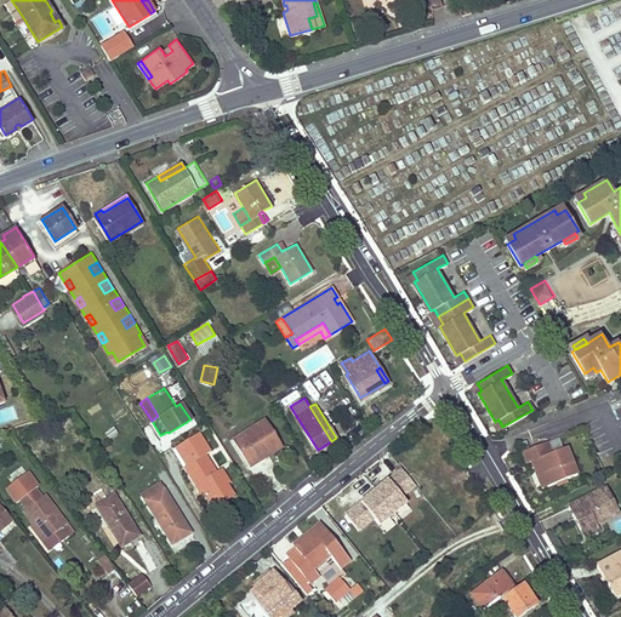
[(258,458),(257,456),(280,441),(266,418),(233,438),(250,464),(258,458)]
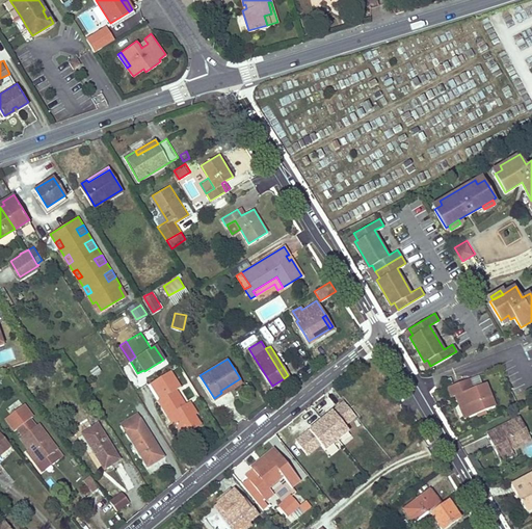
[(477,373),(468,377),(472,387),(481,384),(477,373)]
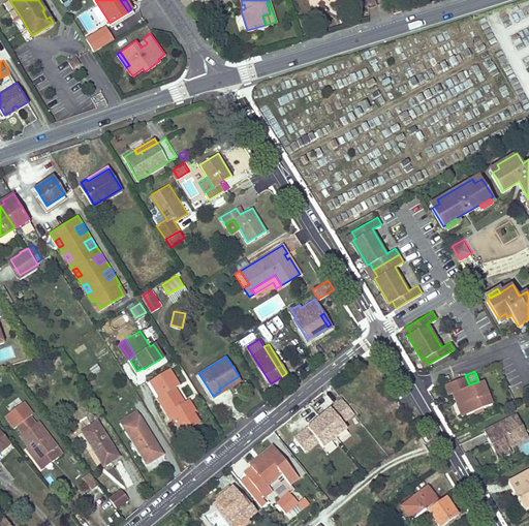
[(439,376),(441,381),(450,378),(448,372),(439,376)]
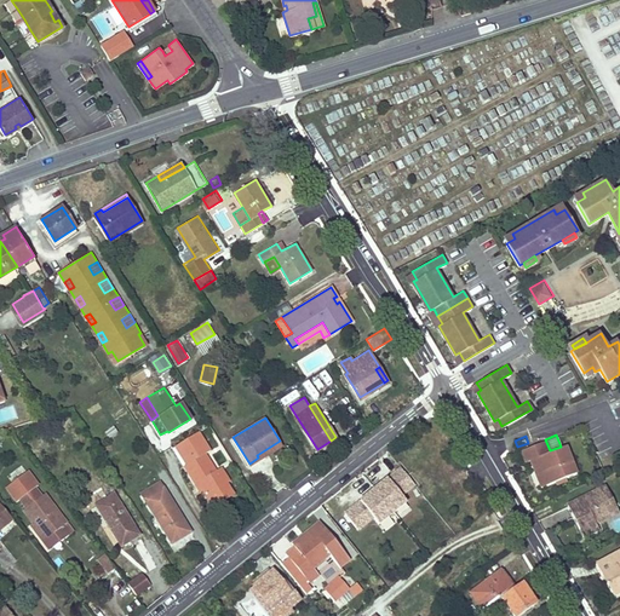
[(545,439),(521,449),(524,460),(529,459),(533,470),(539,467),(545,484),(575,472),(566,445),(561,447),(550,450),(545,439)]
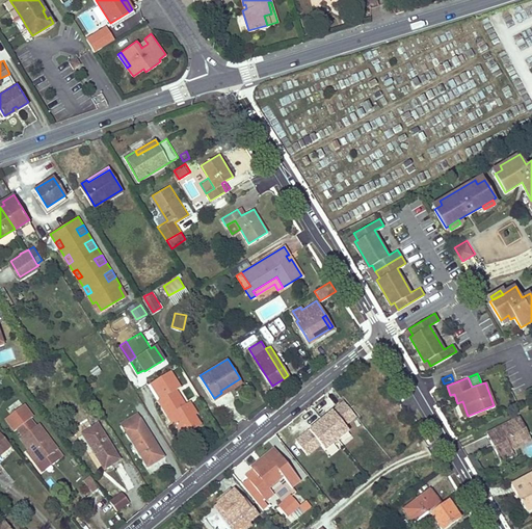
[(240,378),(220,391),(221,393),(242,380),(240,378)]
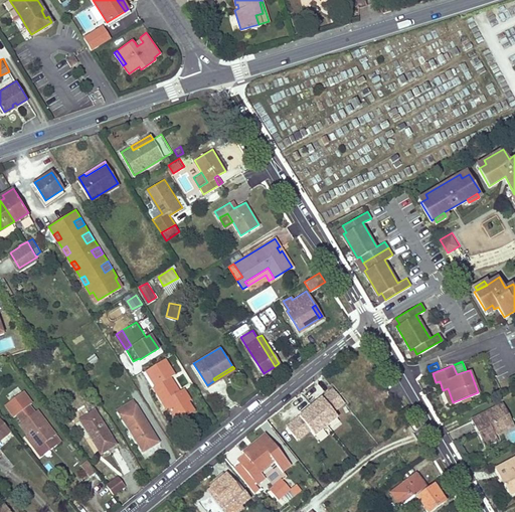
[(152,386),(162,401),(164,399),(168,406),(176,418),(186,412),(181,403),(188,400),(190,398),(183,387),(178,390),(169,376),(167,377),(163,370),(151,377),(155,384),(152,386)]
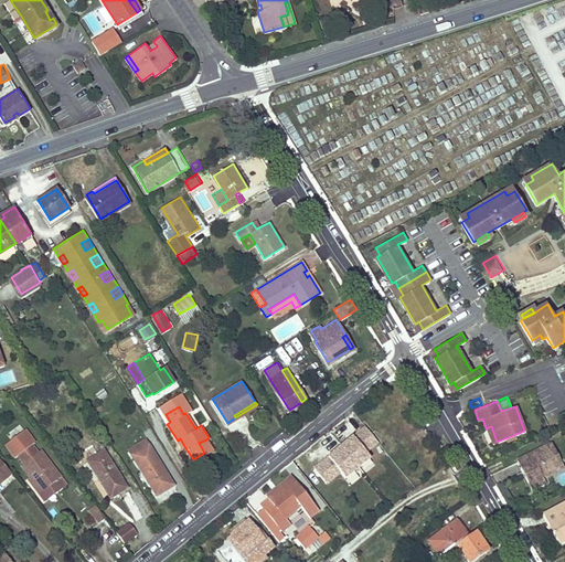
[(366,424),(342,443),(361,466),(373,456),(368,451),(380,441),(366,424)]
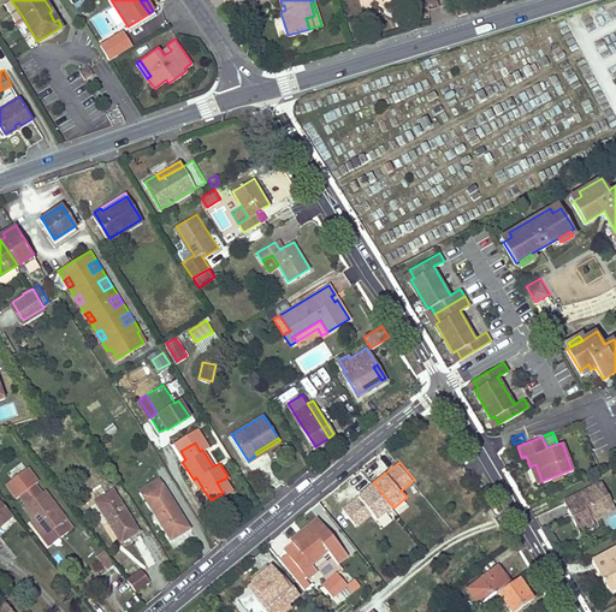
[(535,464),(529,467),(537,482),(542,481),(535,464)]
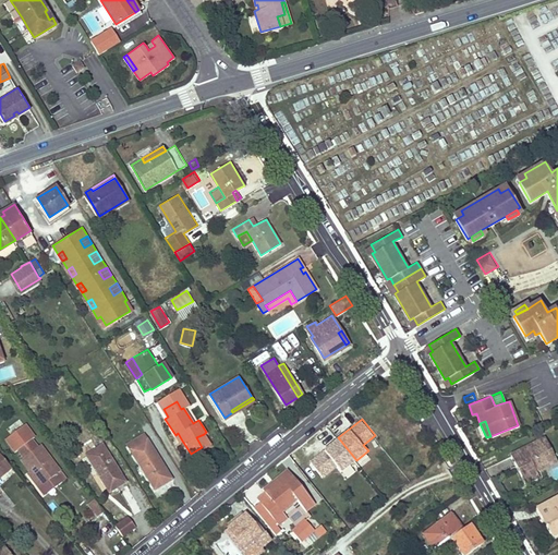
[(16,450),(19,448),(33,438),(37,435),(28,422),(7,437),(16,450)]
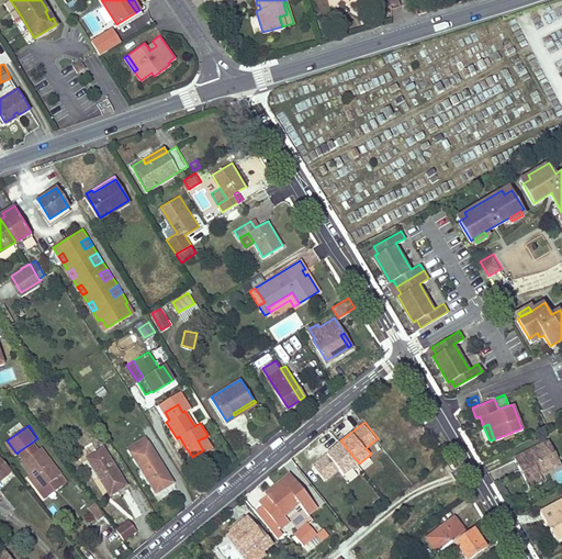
[(145,435),(128,446),(156,491),(172,480),(145,435)]
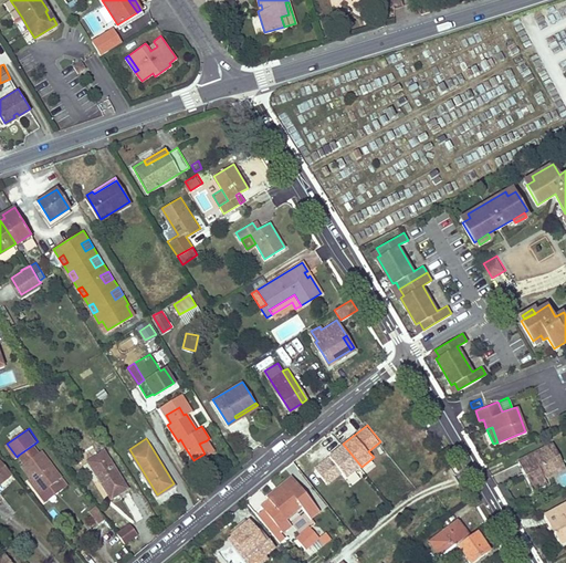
[(207,440),(199,444),(205,454),(206,455),(213,451),(207,440)]
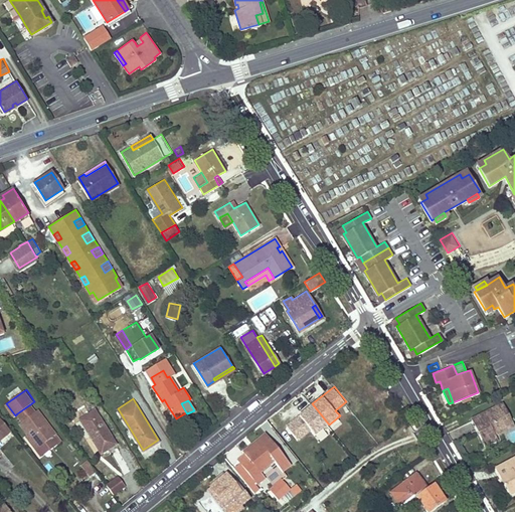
[(316,435),(329,424),(312,403),(288,423),(300,439),(312,429),(316,435)]
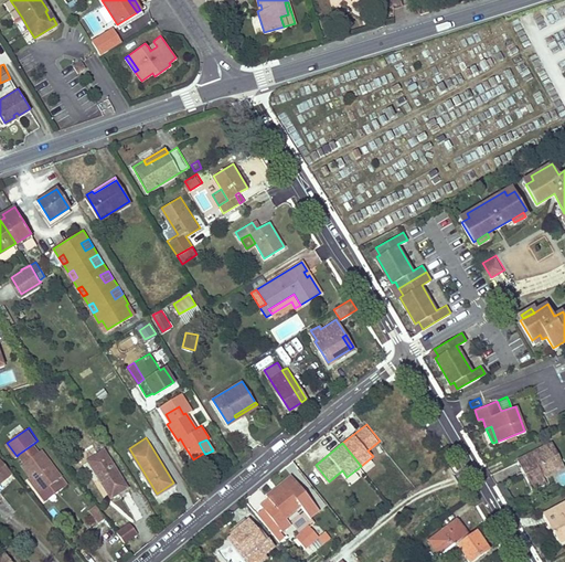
[(543,476),(541,472),(561,462),(552,443),(518,459),(532,488),(545,481),(543,476)]
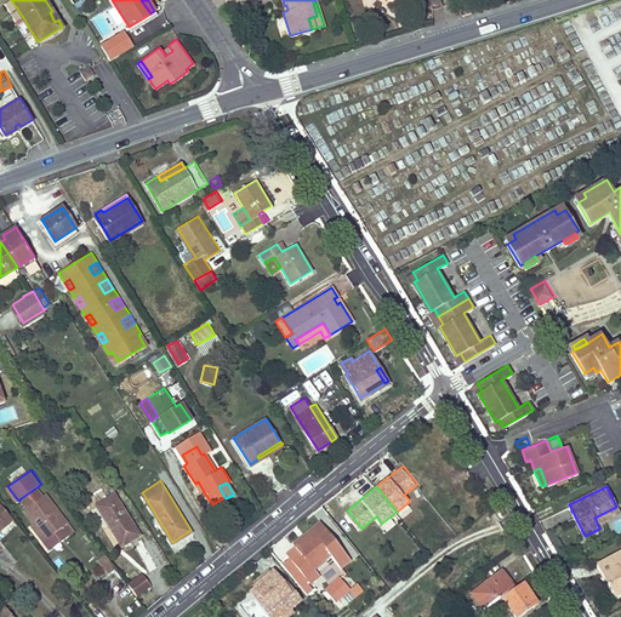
[(68,524),(46,493),(43,496),(36,487),(21,498),(28,507),(24,509),(34,523),(33,523),(33,525),(44,540),(46,538),(46,540),(61,529),(67,537),(72,533),(66,525),(68,524)]
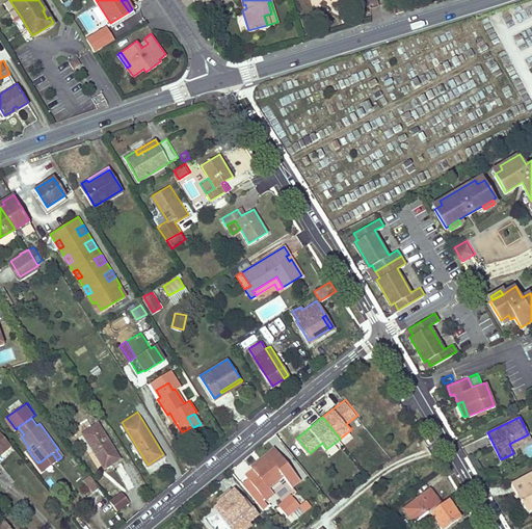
[(98,422),(82,431),(104,467),(120,457),(98,422)]
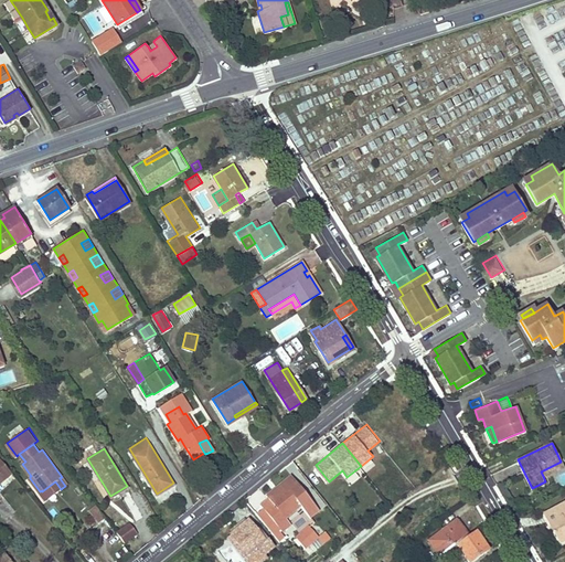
[(0,479),(11,472),(0,457),(0,479)]
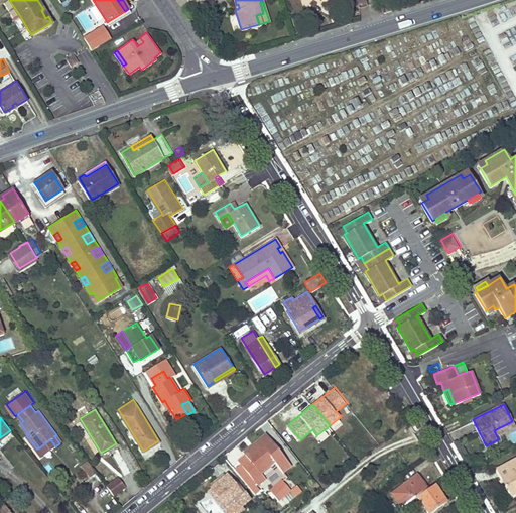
[(512,421),(494,430),(496,434),(514,425),(512,421)]
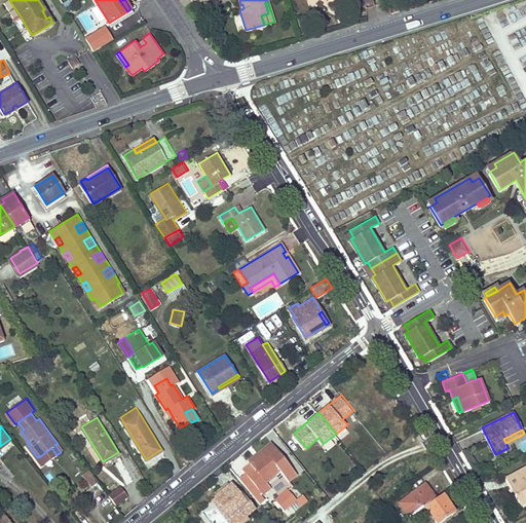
[(242,470),(236,475),(259,503),(264,500),(260,494),(268,487),(263,480),(260,477),(269,470),(284,457),(270,442),(247,460),(249,462),(241,469),(242,470)]
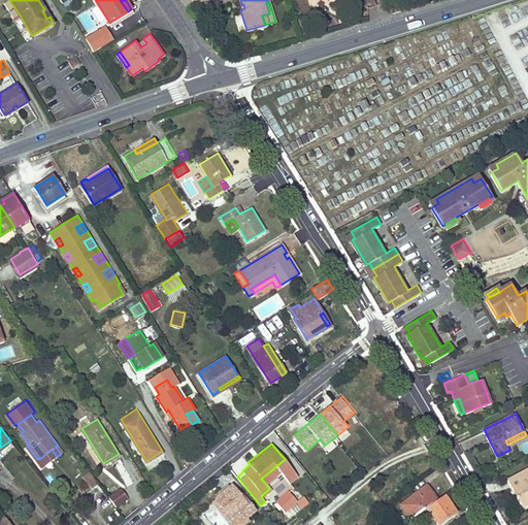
[(43,467),(57,457),(52,450),(39,459),(39,458),(37,459),(43,467)]
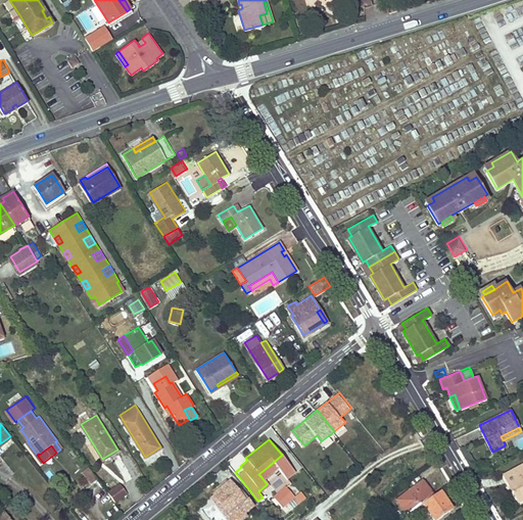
[(522,498),(522,463),(503,474),(508,484),(512,492),(517,502),(522,498)]
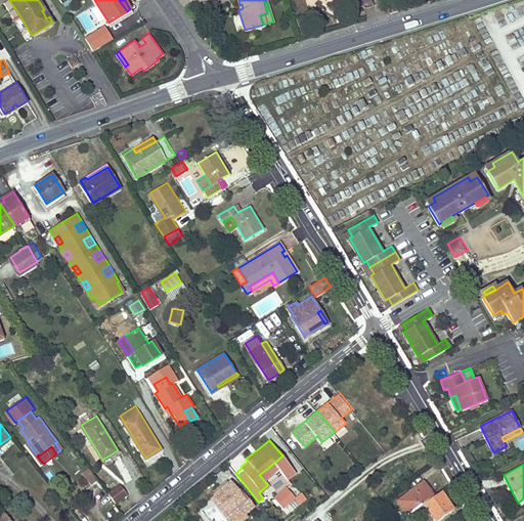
[(89,468),(83,472),(92,484),(97,480),(89,468)]
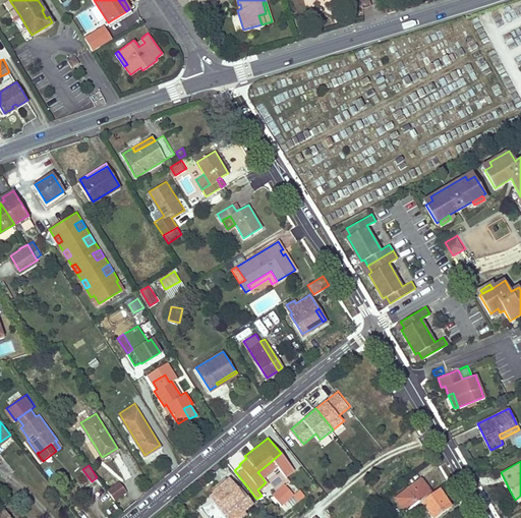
[(267,465),(257,472),(261,475),(270,468),(267,465)]
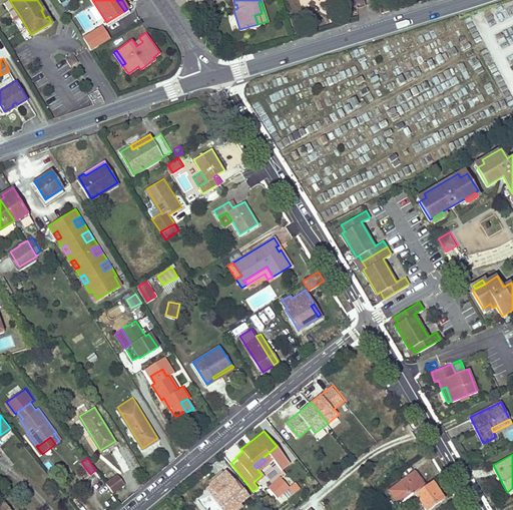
[(415,470),(413,472),(424,486),(426,485),(415,470)]
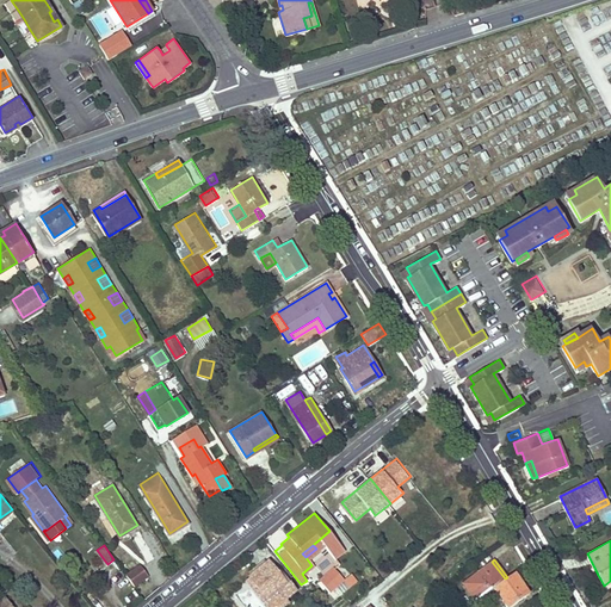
[(267,562),(250,576),(267,600),(285,584),(267,562)]
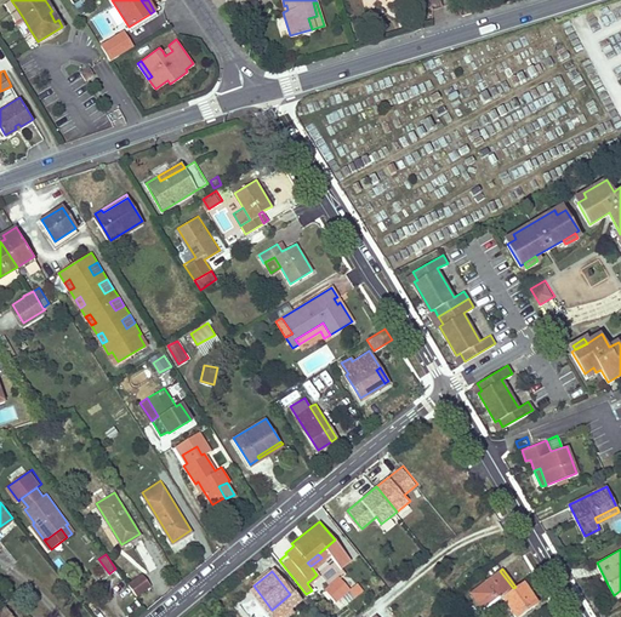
[(513,588),(500,571),(471,592),(483,609),(501,595),(502,596),(513,588)]
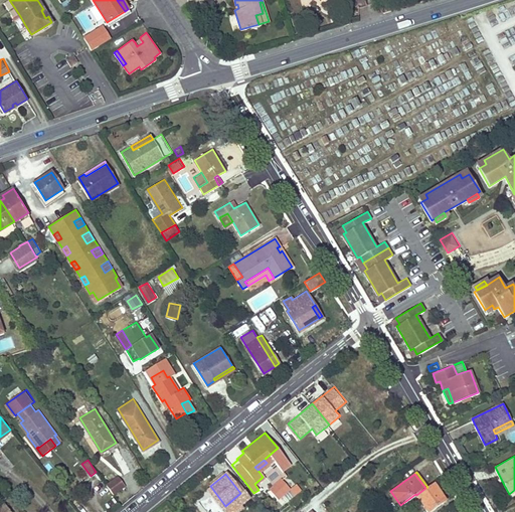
[(118,475),(106,483),(113,493),(125,485),(118,475)]
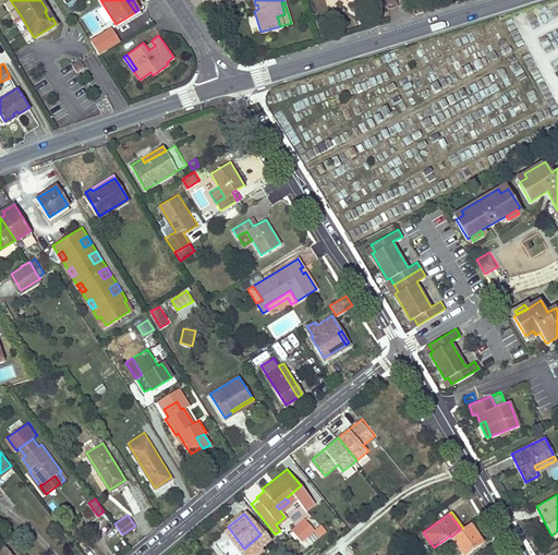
[(305,519),(292,529),(301,540),(314,530),(305,519)]
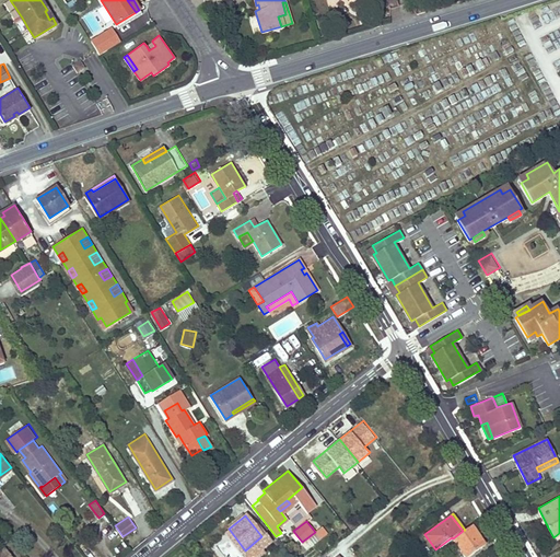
[(463,531),(453,538),(465,556),(482,543),(470,525),(465,530),(463,531)]
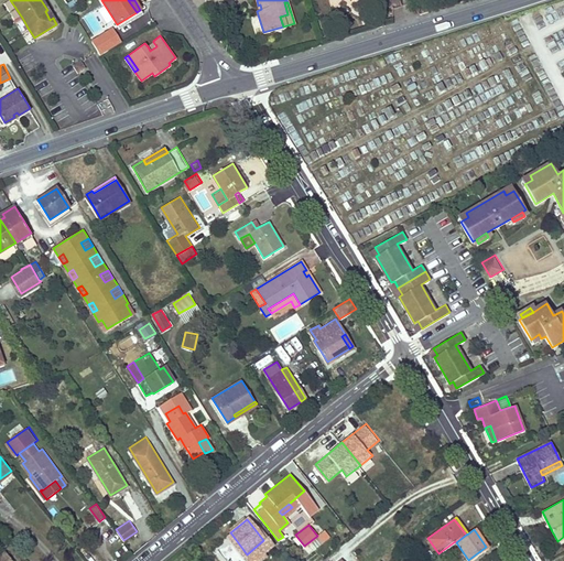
[(246,560),(227,537),(214,547),(226,560),(246,560)]
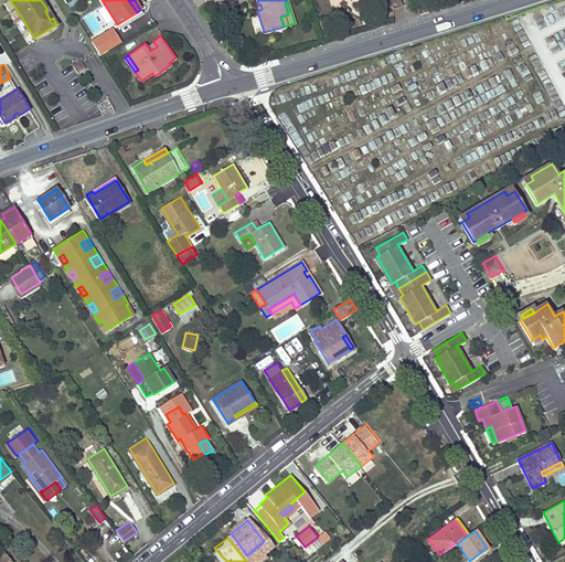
[(0,561),(12,561),(4,552),(0,555),(0,561)]
